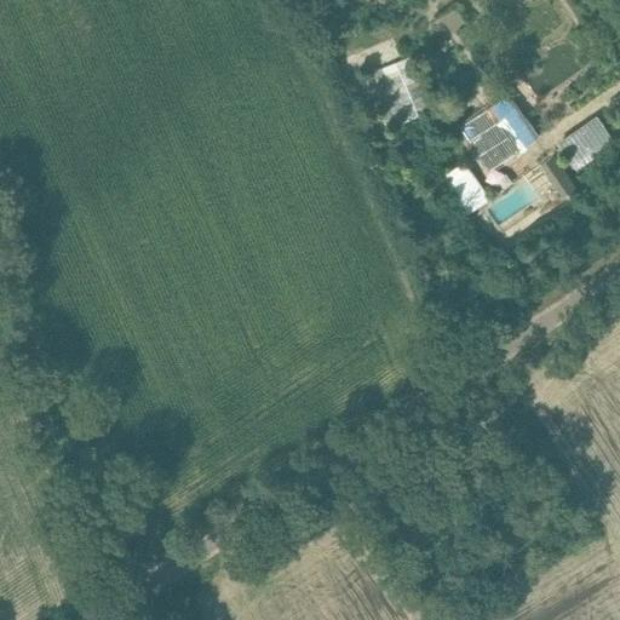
[(369,89),(379,113),(385,110),(389,120),(400,115),(403,125),(432,113),(408,56),(378,69),(384,82),(369,89)]
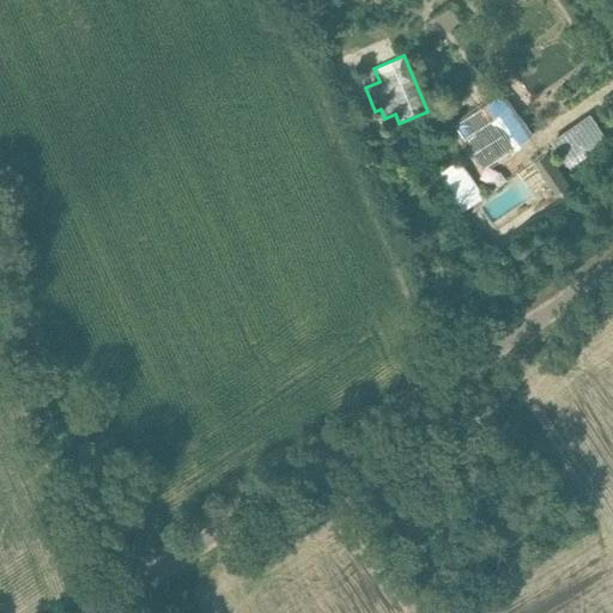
[(456,126),(484,167),(530,133),(503,93),(456,126)]
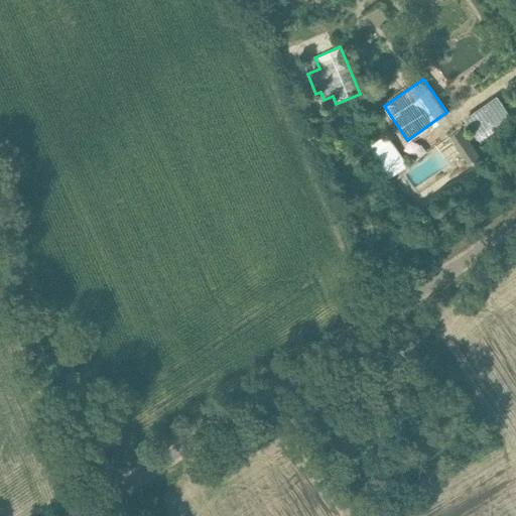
[(498,102),(465,124),(477,140),(509,118),(498,102)]
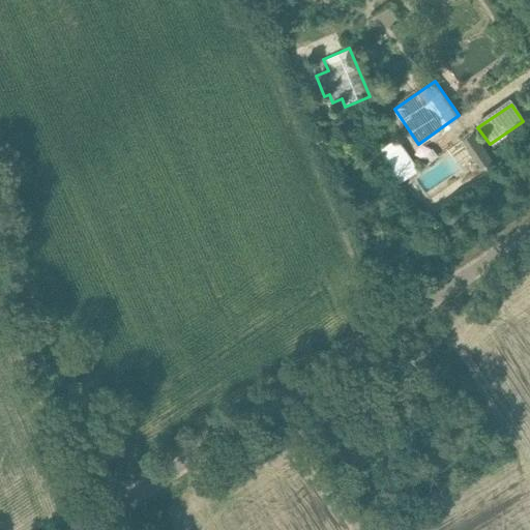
[(472,134),(463,141),(464,147),(480,171),(492,162),(472,134)]
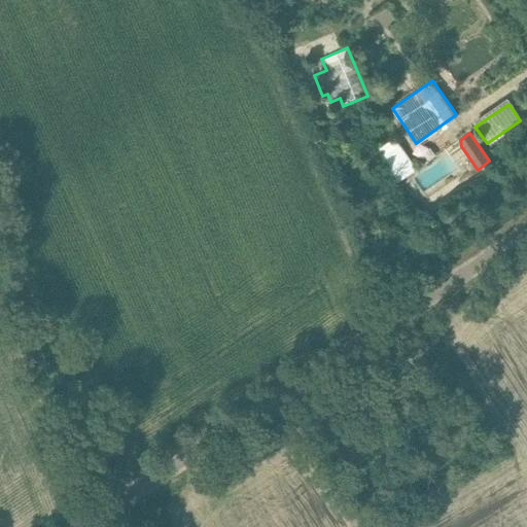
[(399,143),(379,156),(398,182),(416,171),(399,143)]
